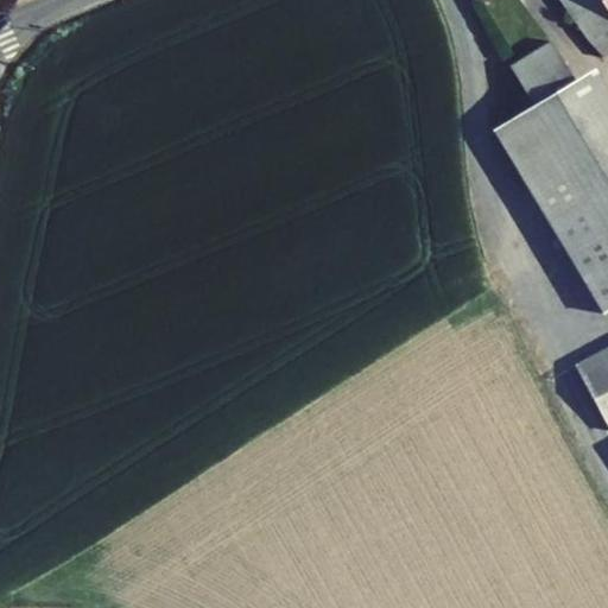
[(607,0),(565,0),(603,56),(607,52),(607,0)]
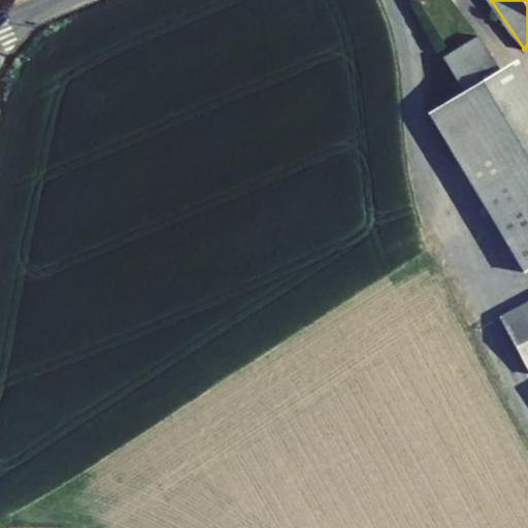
[(442,57),(462,92),(525,196),(527,194),(527,78),(517,59),(498,70),(479,36),(442,57)]
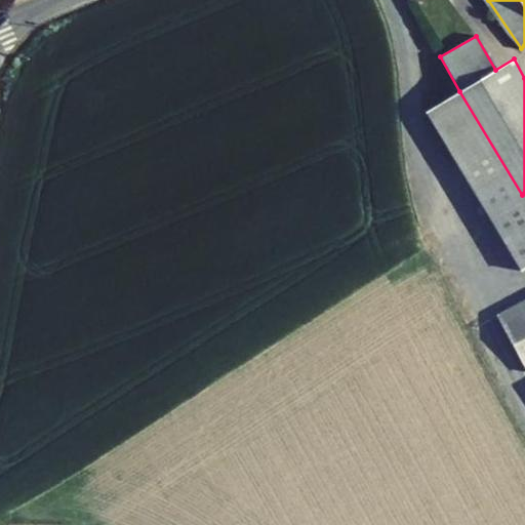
[(488,217),(522,195),(459,91),(425,112),(488,217)]
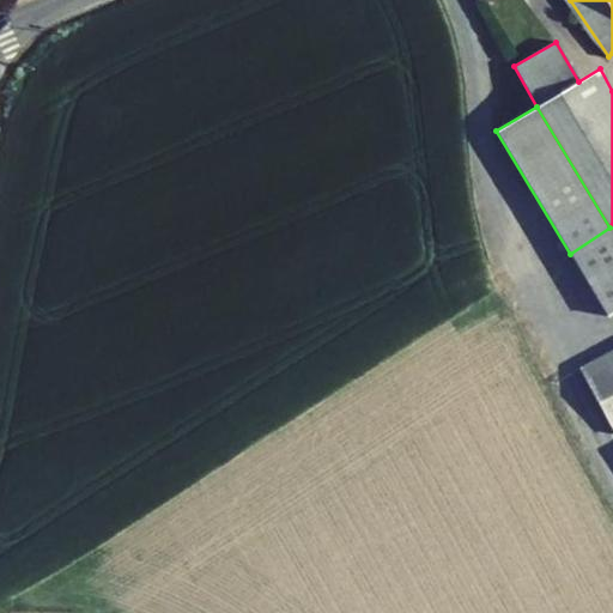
[(608,316),(612,314),(612,225),(610,228),(570,254),(608,316)]
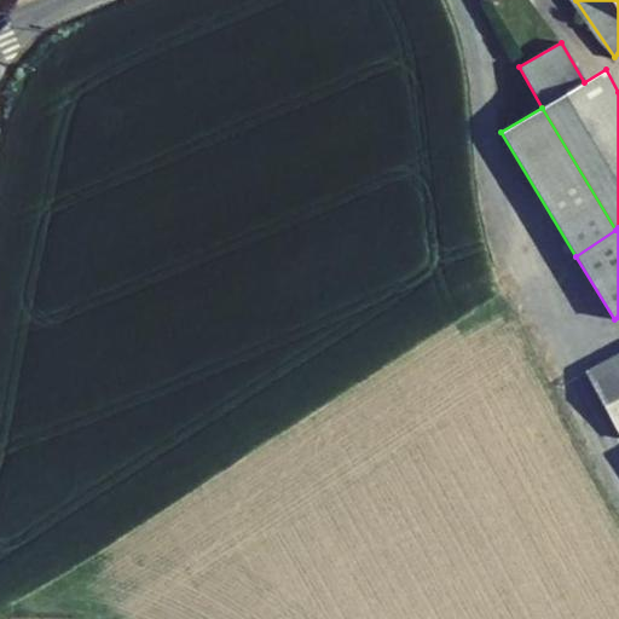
[(618,354),(584,374),(618,437),(618,354)]
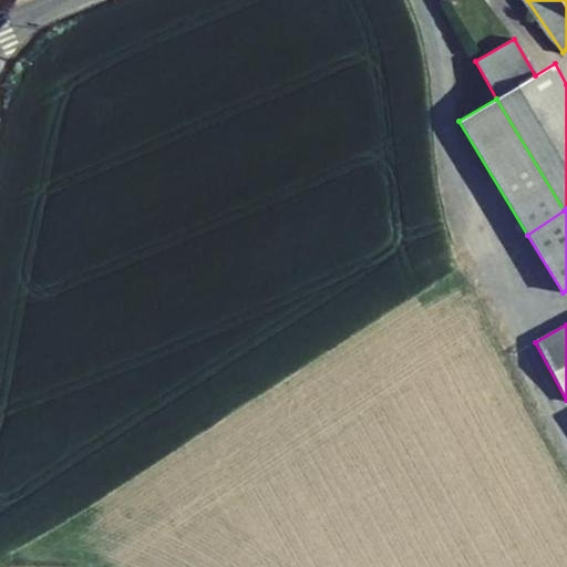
All buildings are outlined.
